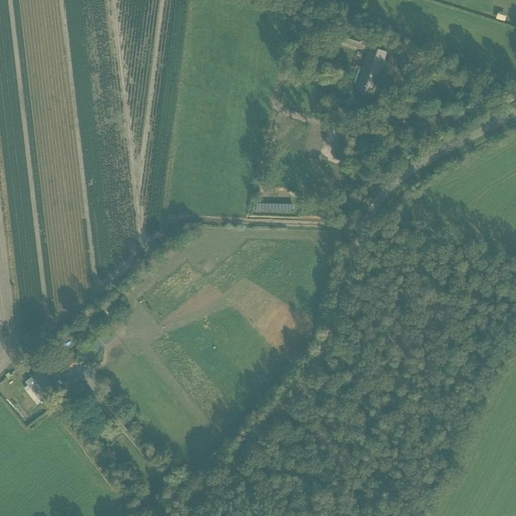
[(368,50),(355,89),(373,95),(387,52),(370,47),(371,45),(366,43),(364,48),(368,50)]
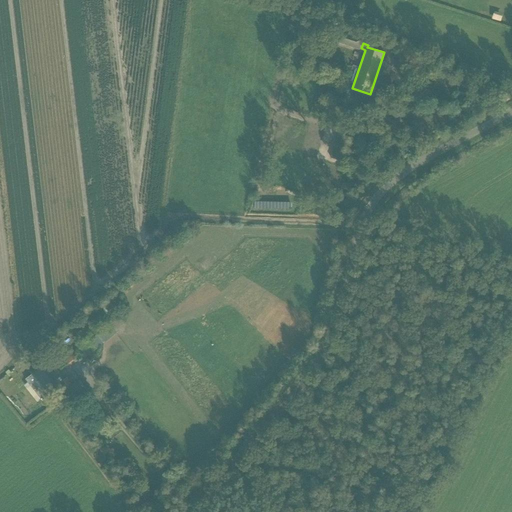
[(346,137),(338,135),(330,158),(338,161),(346,137)]
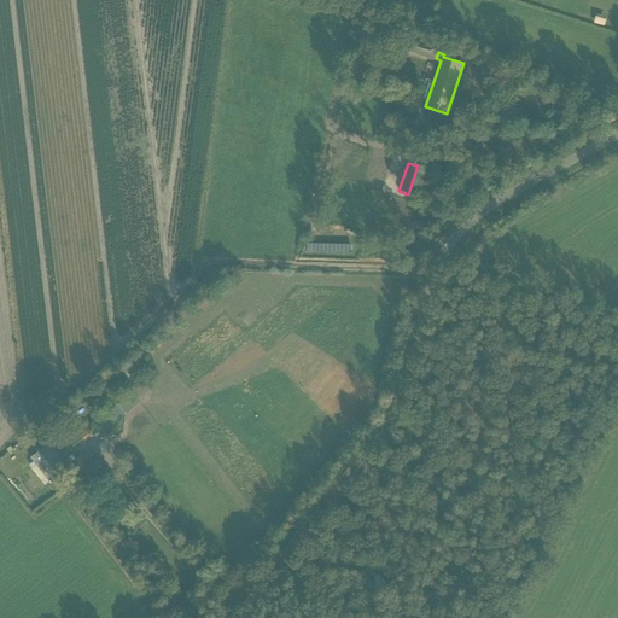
[(144,367),(150,373),(156,367),(150,361),(144,367)]
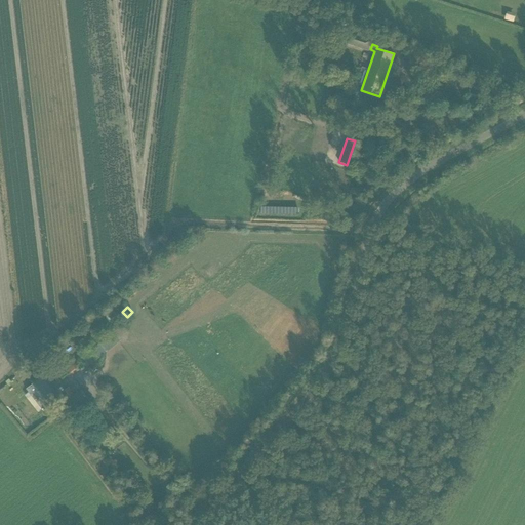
[(35,382),(26,389),(35,401),(41,409),(61,395),(67,402),(66,402),(74,412),(89,401),(81,391),(74,396),(69,388),(66,390),(51,370),(35,382)]
